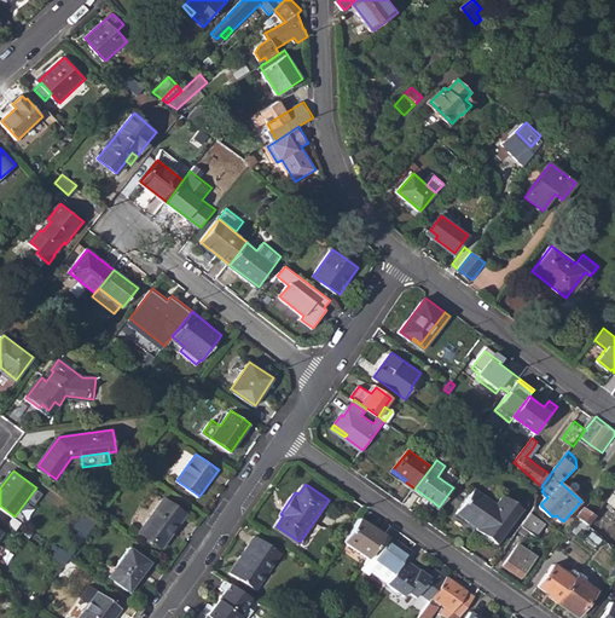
[(474,487),(457,512),(479,527),(477,529),(497,542),(522,508),(503,494),(495,503),(474,487)]
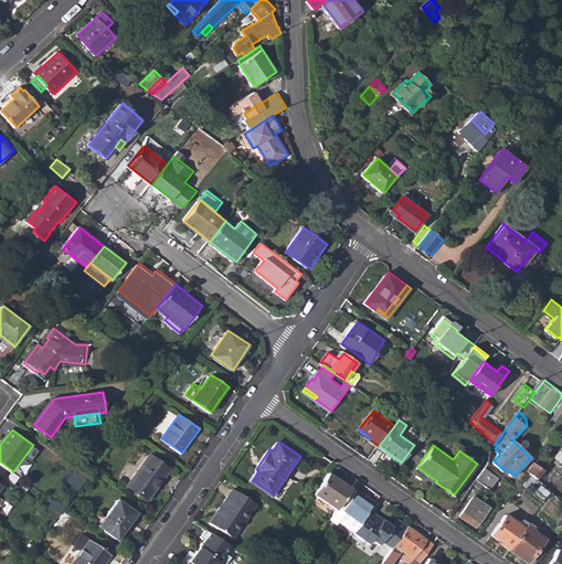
[(151,454),(129,485),(149,499),(171,468),(151,454)]
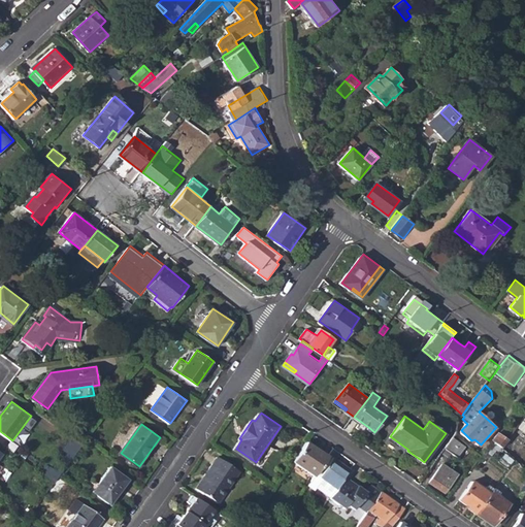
[(499,431),(494,439),(496,441),(503,446),(503,447),(511,439),(499,431)]
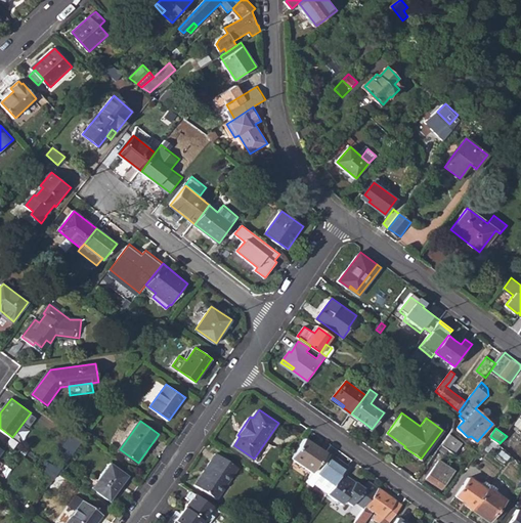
[(68,448),(55,465),(61,470),(83,440),(72,433),(63,445),(68,448)]
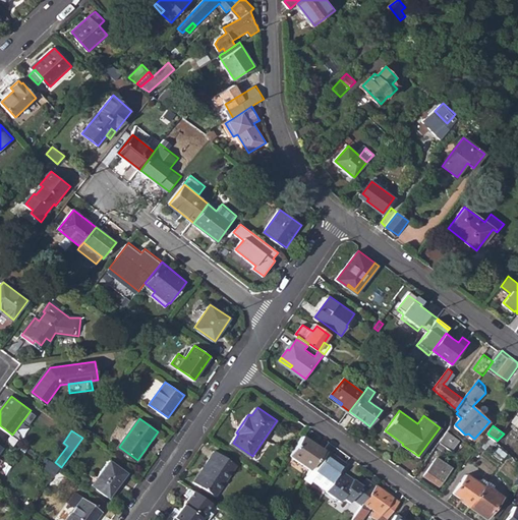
[(448,431),(441,442),(447,446),(453,450),(460,440),(448,431)]
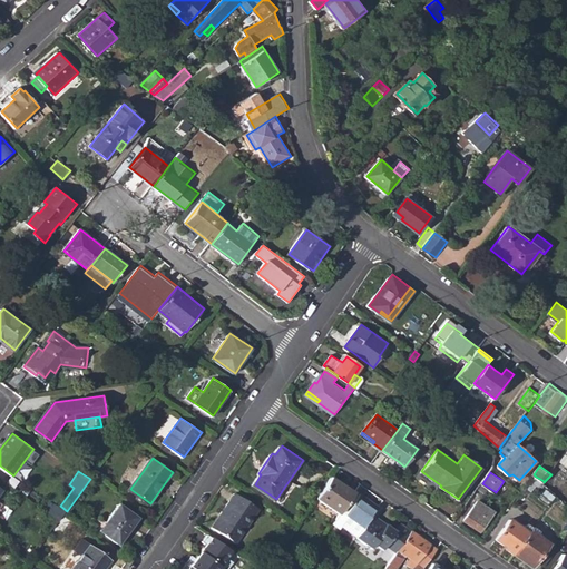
[(333,477),(319,497),(342,512),(343,510),(357,491),(333,477)]
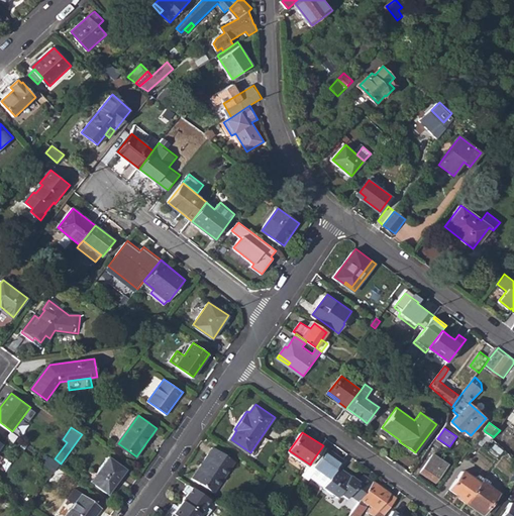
[(475,444),(481,447),(488,440),(489,440),(493,436),(486,432),(475,444)]
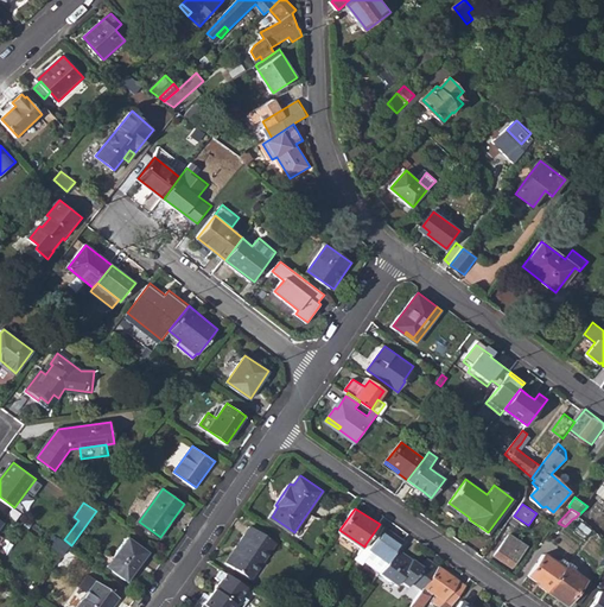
[(510,520),(517,526),(521,520),(514,516),(510,520)]
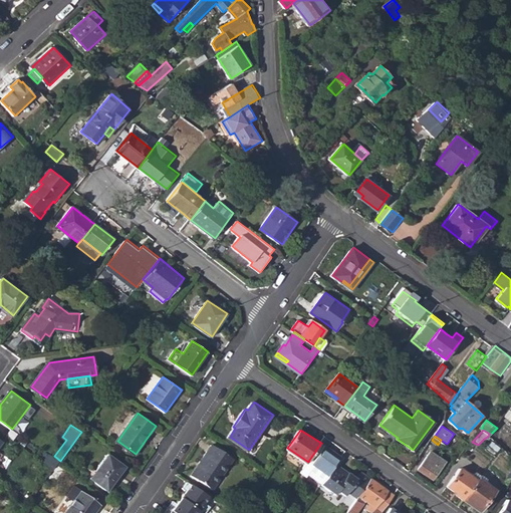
[(479,447),(494,459),(497,454),(483,442),(479,447)]
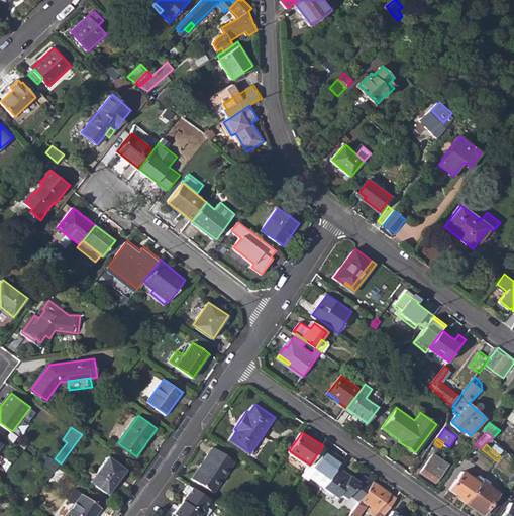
[(236,460),(215,446),(202,466),(204,467),(195,479),(215,492),(236,460)]
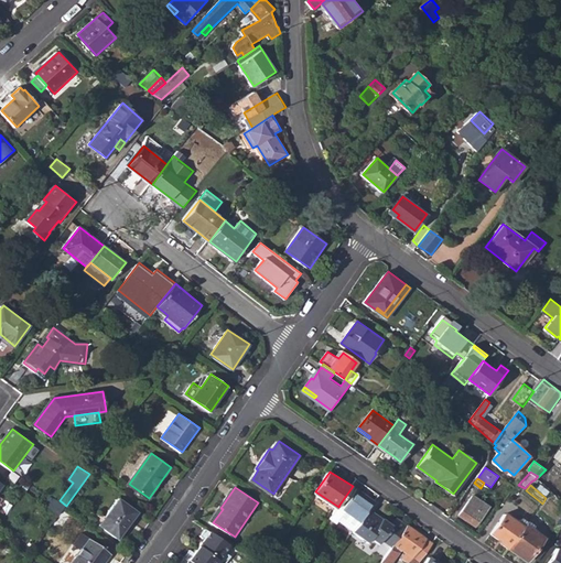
[(377,500),(358,488),(351,499),(349,504),(351,507),(347,511),(340,505),(338,507),(331,518),(338,523),(341,520),(354,531),(357,527),(370,510),(377,500)]
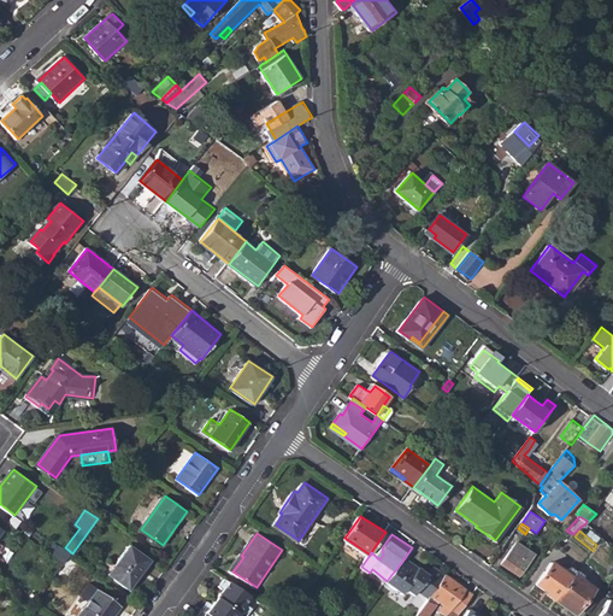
[(518,541),(504,563),(522,575),(536,553),(518,541)]
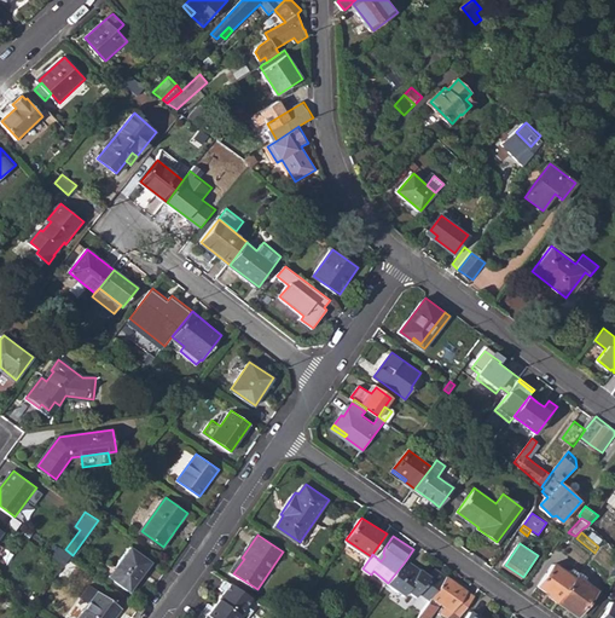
[(61,546),(53,555),(65,565),(73,555),(65,549),(61,546)]
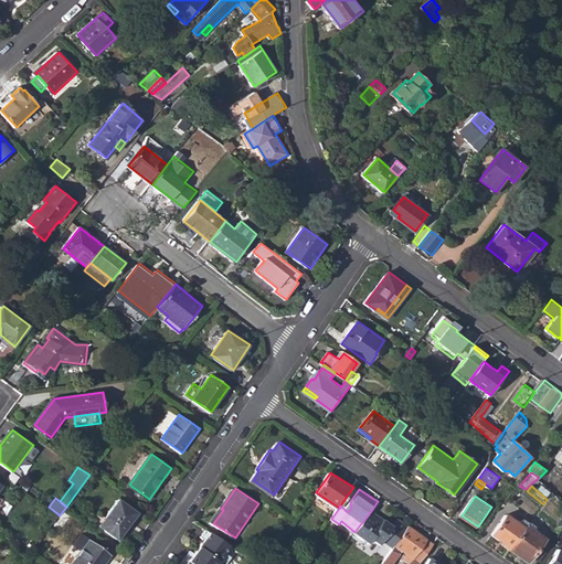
[(120,499),(101,525),(119,540),(139,512),(120,499)]
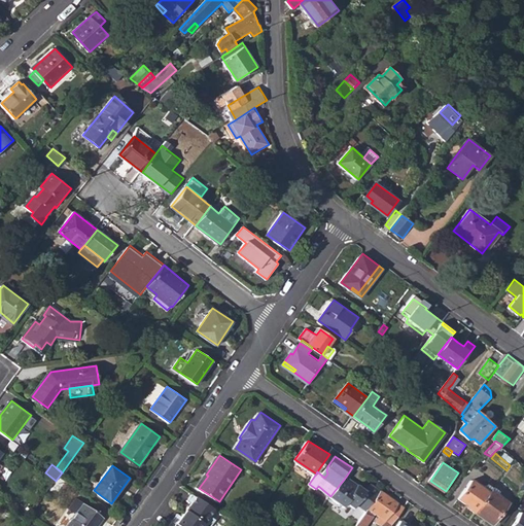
[(510,475),(523,483),(523,476),(513,469),(510,475)]
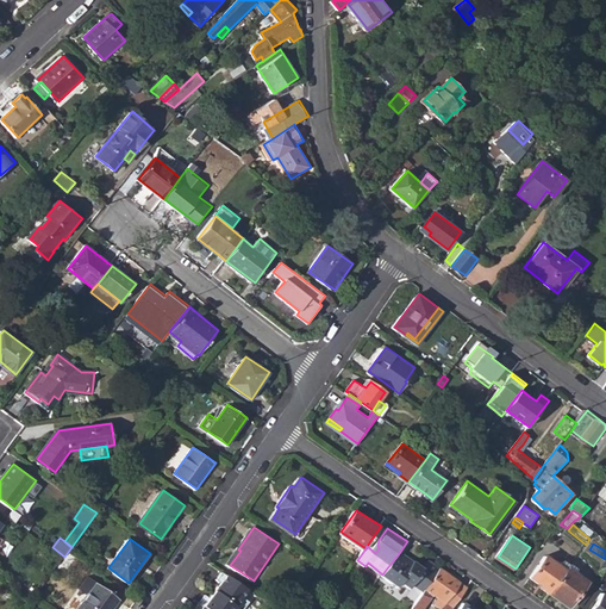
[(414,563),(400,552),(386,570),(382,575),(400,588),(403,583),(411,588),(414,584),(425,591),(436,577),(442,567),(431,560),(425,567),(416,560),(414,563)]
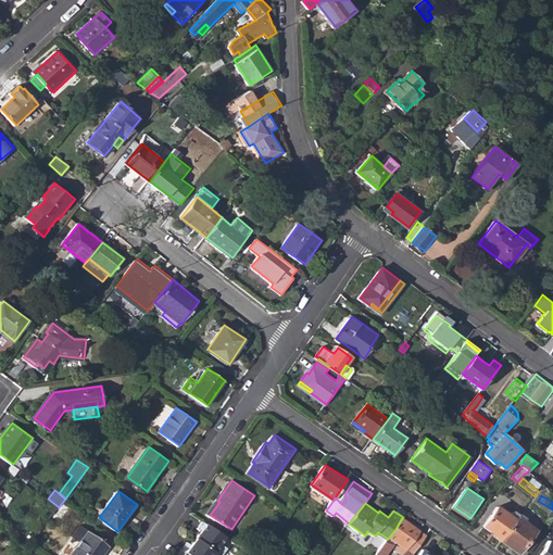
[(500,506),(486,526),(495,533),(494,534),(503,540),(518,518),(512,515),(500,506)]
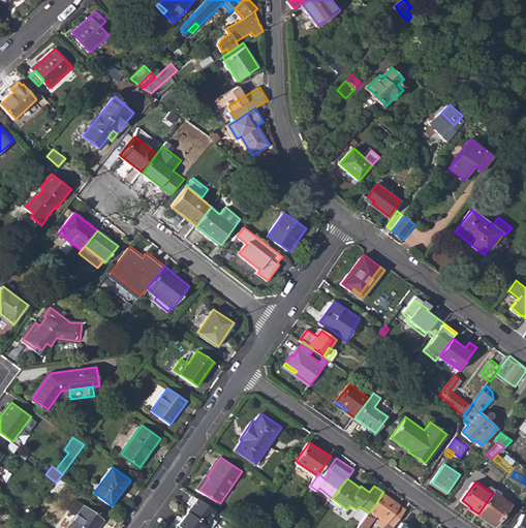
[(496,489),(491,485),(487,490),(493,493),(494,491),(496,489)]
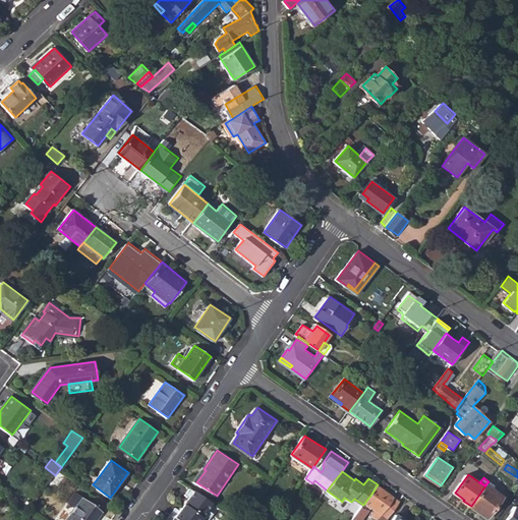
[(485,485),(471,506),(487,518),(504,496),(494,488),(486,483),(485,485)]
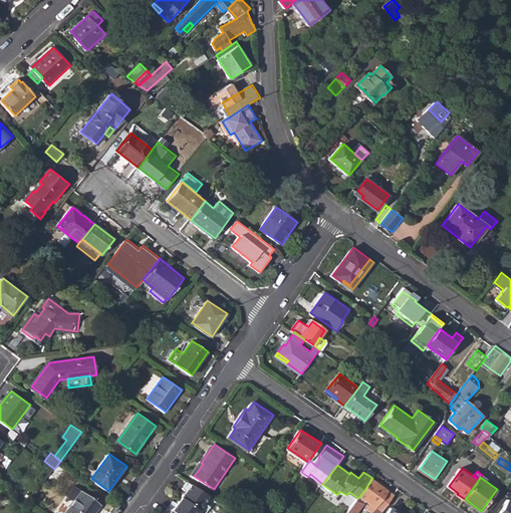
[(358,498),(347,512),(356,512),(366,500),(370,503),(366,508),(373,512),(381,512),(396,494),(372,478),(367,486),(358,498)]
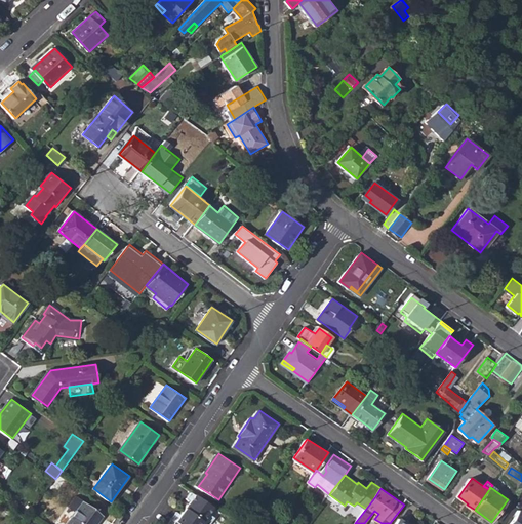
[(210,514),(215,507),(194,491),(189,498),(192,500),(188,508),(208,523),(211,523),(216,517),(210,514)]
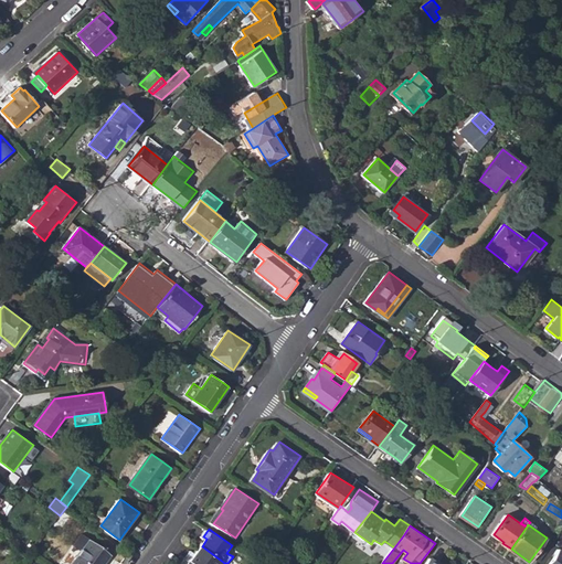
[(71,552),(78,556),(91,540),(82,538),(71,552)]
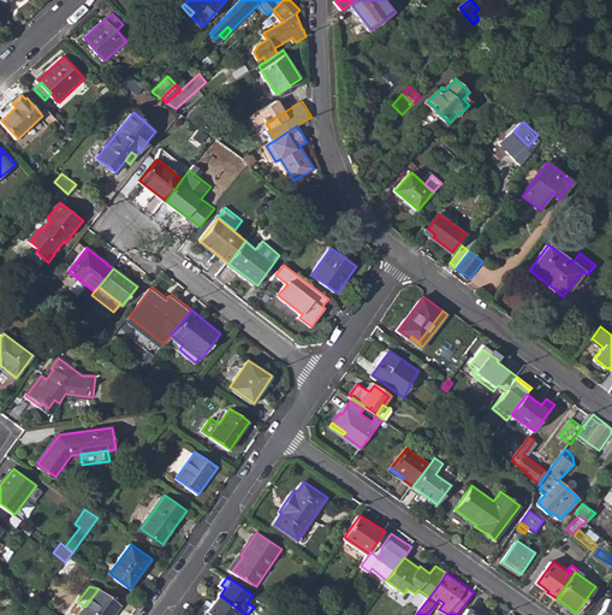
[(85,607),(78,614),(114,614),(123,604),(100,587),(99,589),(85,607)]
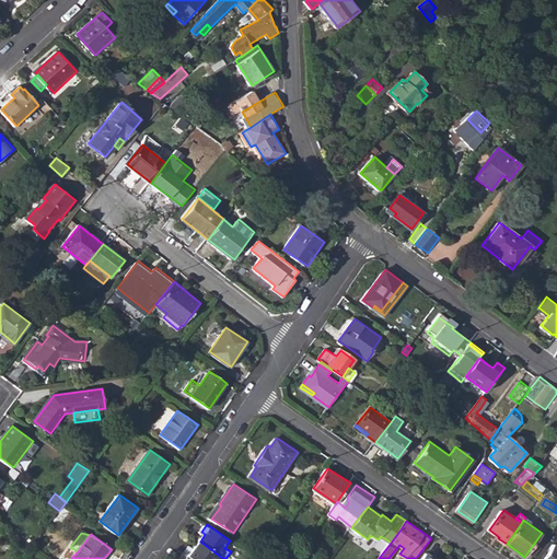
[(222,558),(200,542),(195,548),(190,545),(185,552),(193,558),(222,558)]
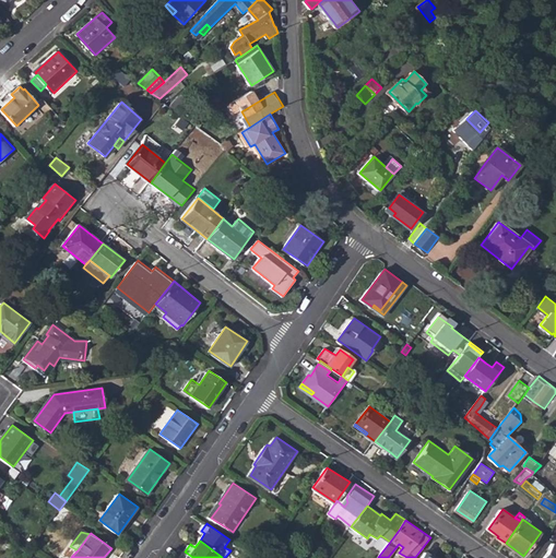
[(555,543),(543,557),(555,557),(555,543)]
